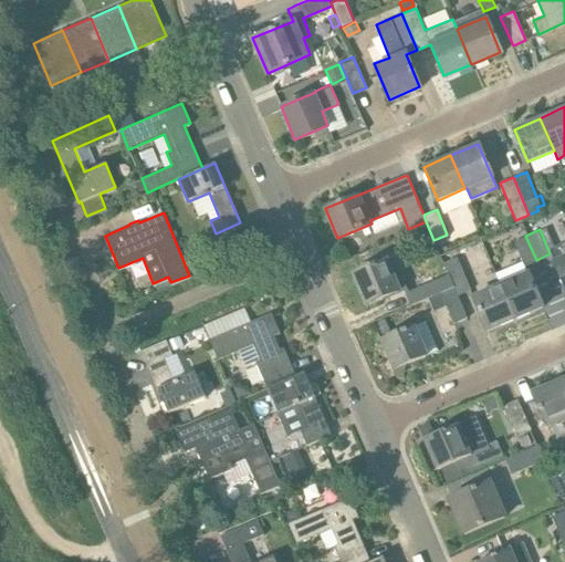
[(523,266),(536,260),(525,236),(513,241),(523,266)]
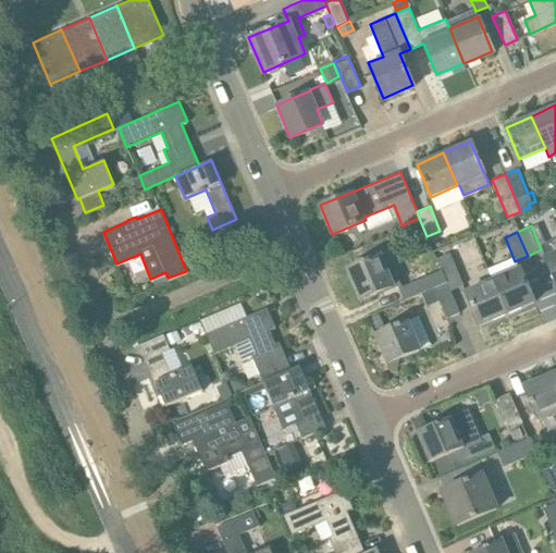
[(555,283),(555,249),(544,255),(555,283)]
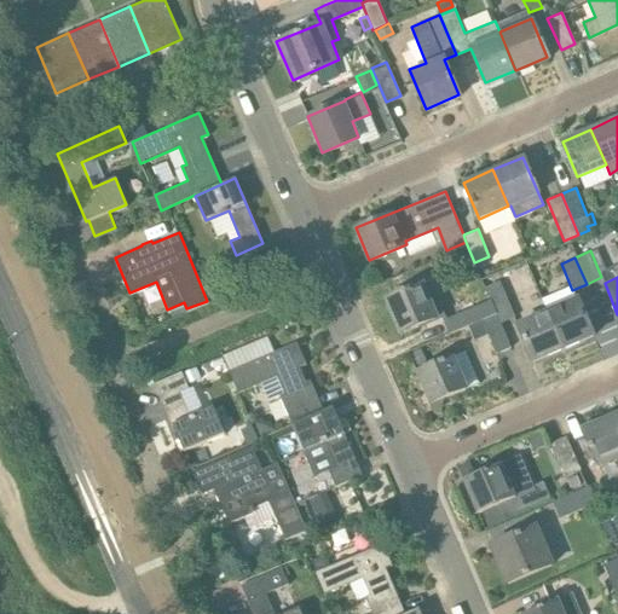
[(496,313),(500,322),(514,314),(500,279),(485,285),(490,299),(496,313)]
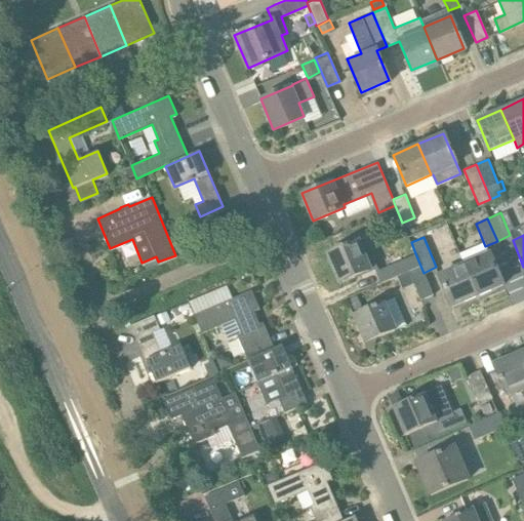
[(339,282),(373,268),(377,266),(371,252),(368,253),(366,254),(360,240),(360,239),(327,252),(339,282)]
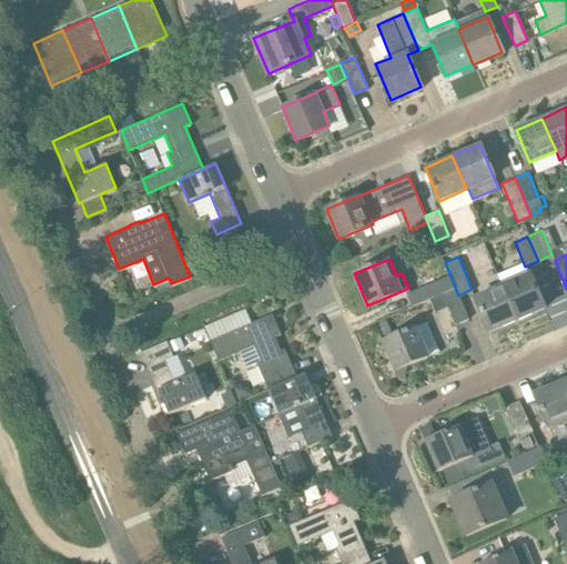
[(500,284),(516,319),(543,306),(528,272),(500,284)]
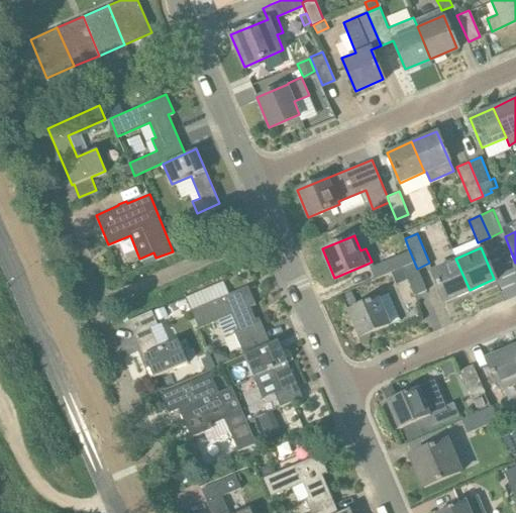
[(414,262),(409,249),(373,265),(372,262),(368,264),(374,278),(390,271),(402,266),(403,267),(414,262)]
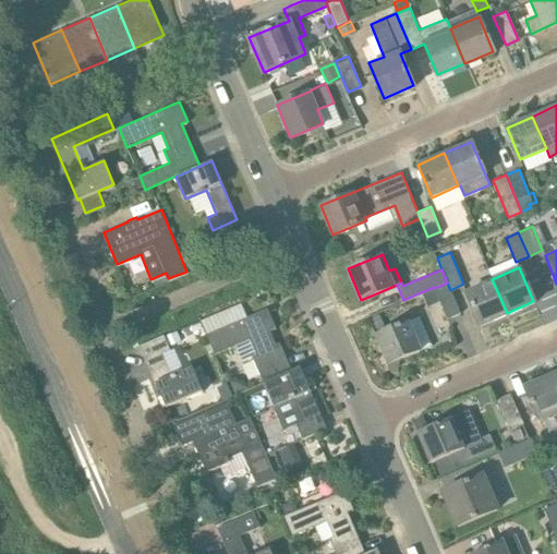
[(166,273),(150,279),(154,285),(168,278),(166,273)]
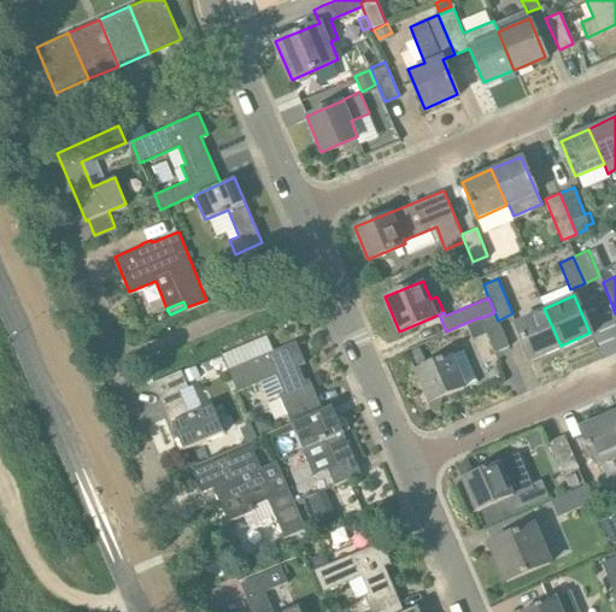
[(531,358),(561,346),(544,309),(515,322),(531,358)]
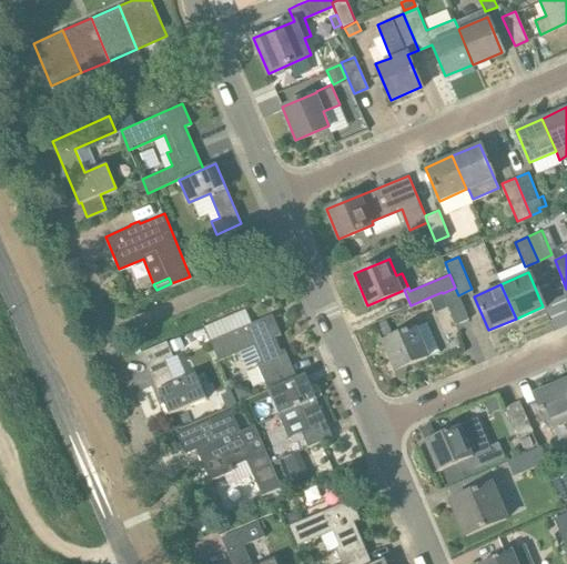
[(468,318),(458,295),(455,288),(443,293),(455,323),(468,318)]
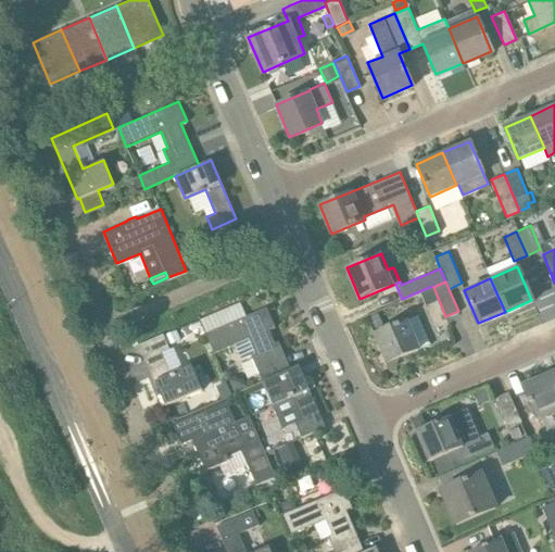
[(240,359),(251,354),(262,380),(299,365),(299,364),(286,369),(268,328),(275,326),(266,305),(204,331),(213,351),(234,343),(240,359)]
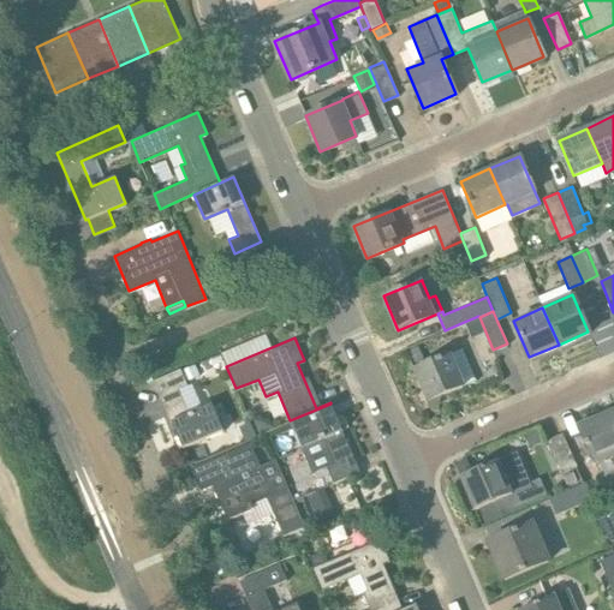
[(418,342),(410,346),(415,359),(423,356),(418,342)]
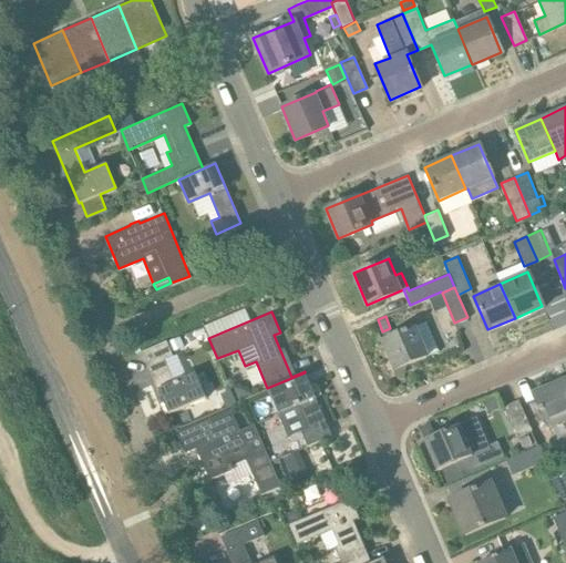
[(393,369),(426,355),(414,326),(381,339),(393,369)]
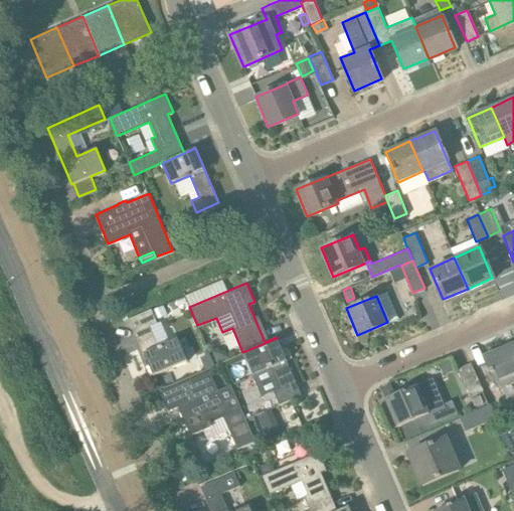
[(151,308),(155,317),(166,312),(163,303),(151,308)]
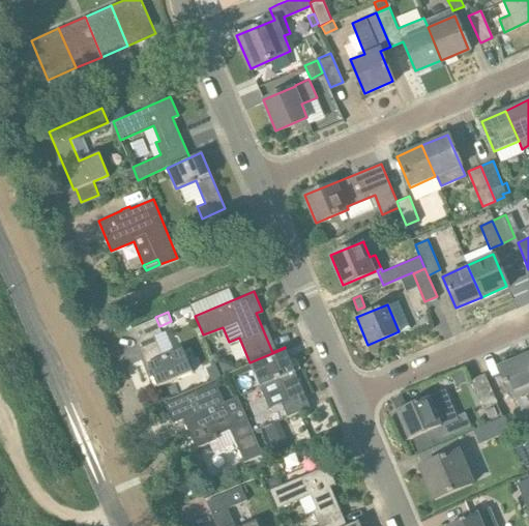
[(163,355),(153,334),(160,331),(159,327),(159,326),(155,317),(133,327),(156,385),(192,370),(182,347),(163,355)]
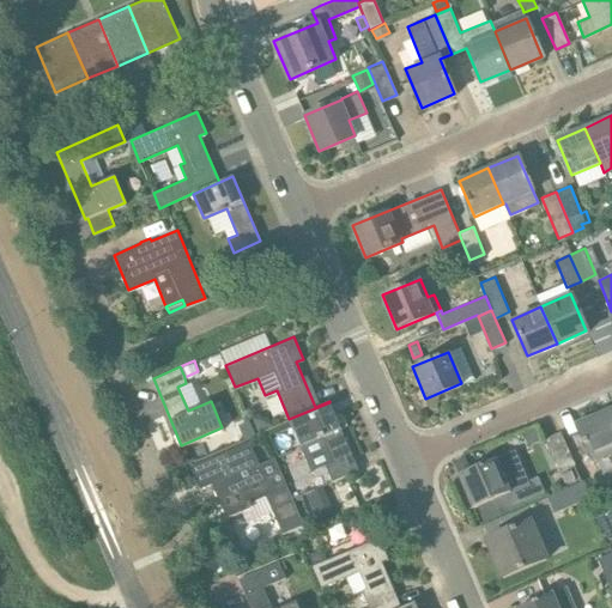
[(329,402),(289,419),(300,445),(322,436),(332,460),(325,463),(332,480),(358,469),(329,402)]
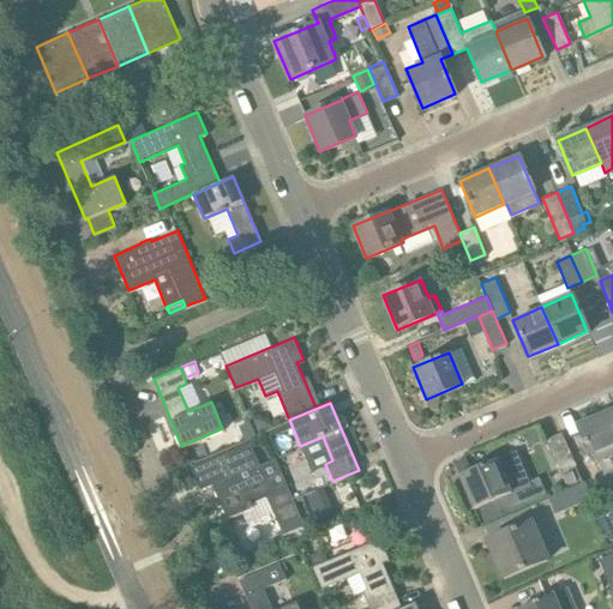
[(272,422),(264,408),(251,415),(258,429),(272,422)]
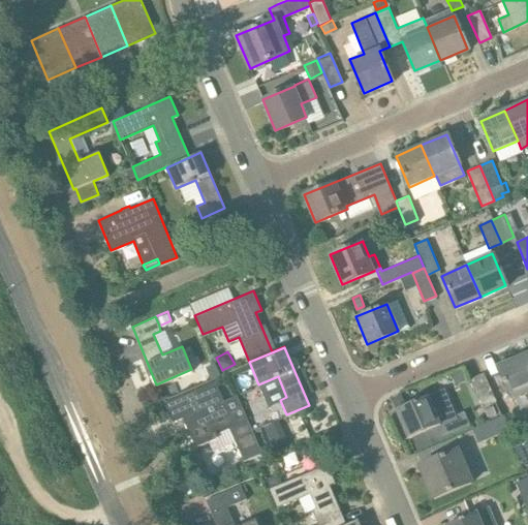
[(510,399),(527,391),(527,360),(525,352),(497,365),(510,399)]
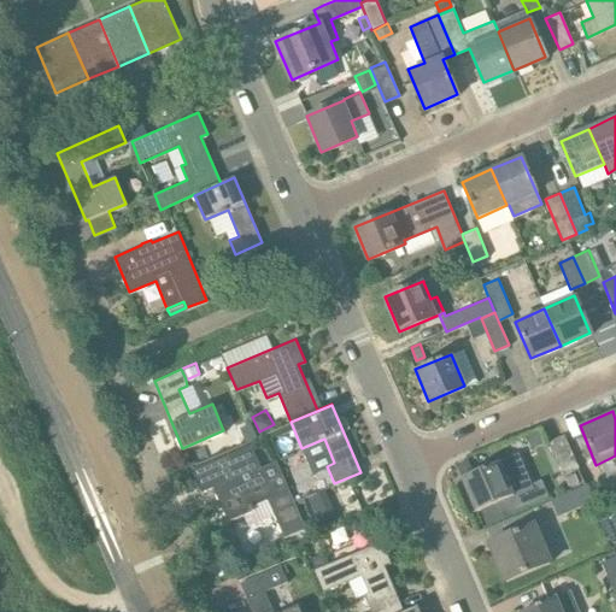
[(239,425),(245,440),(256,435),(250,421),(239,425)]
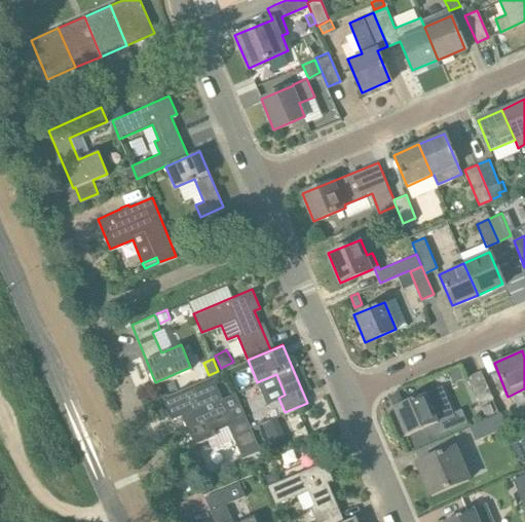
[(479,404),(492,398),(480,369),(466,375),(479,404)]
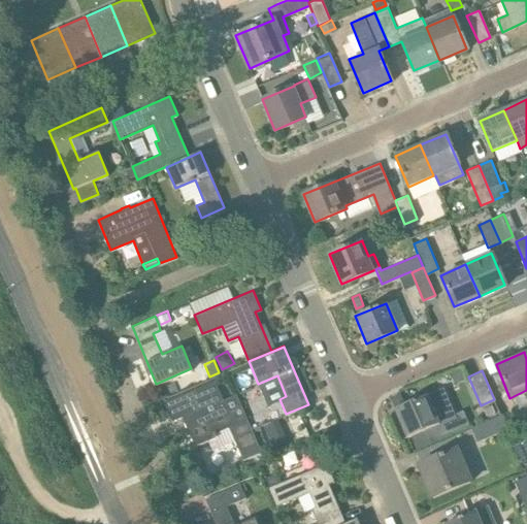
[(204,440),(208,449),(233,437),(234,440),(242,459),(261,451),(236,392),(223,398),(215,378),(163,400),(171,420),(182,416),(194,445),(204,440)]
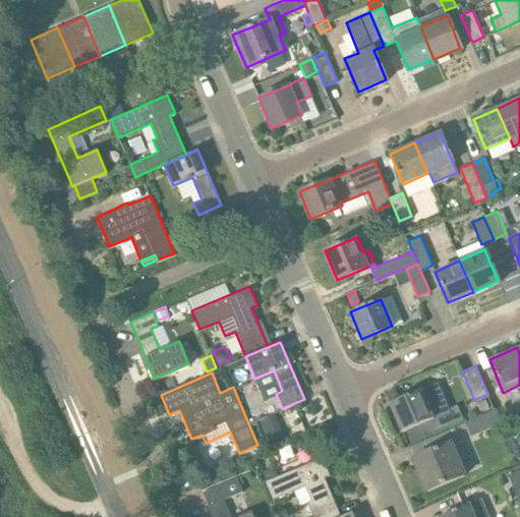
[(400,432),(434,417),(421,389),(388,403),(400,432)]
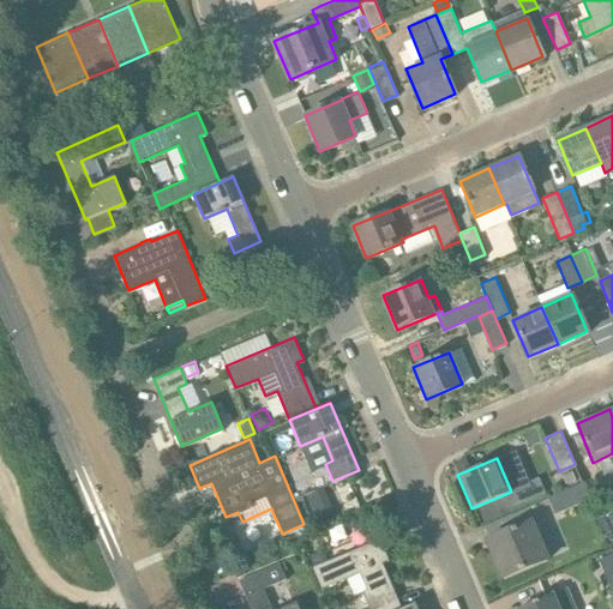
[(554,512),(589,495),(583,480),(547,495),(554,512)]
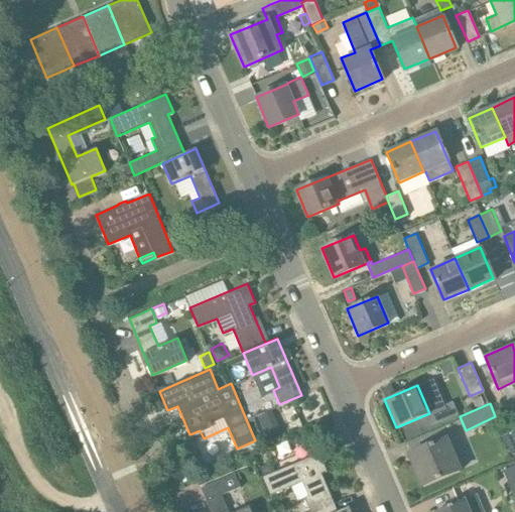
[(280,428),(275,417),(261,423),(266,434),(280,428)]
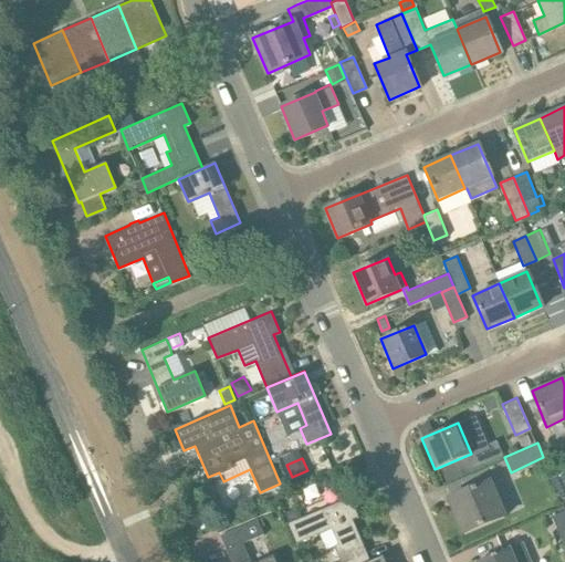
[(562,501),(564,499),(564,471),(563,468),(550,474),(562,501)]
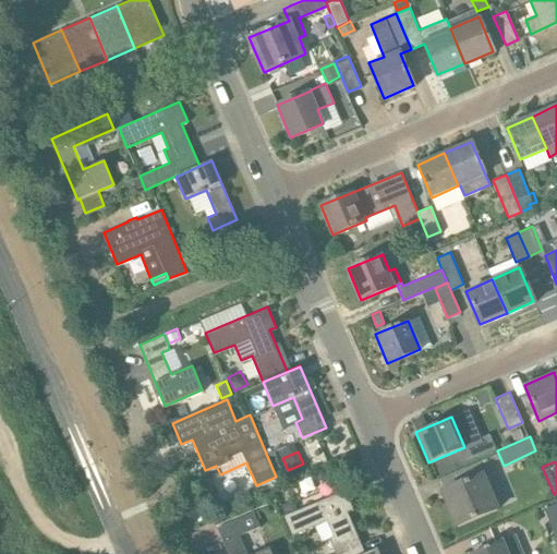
[(457,525),(499,507),(484,472),(442,490),(457,525)]
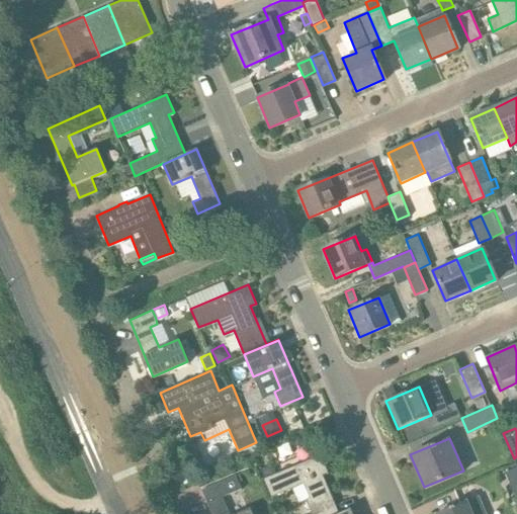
[(335,513),(338,513),(322,475),(328,472),(320,453),(262,478),(270,496),(303,483),(309,497),(306,498),(311,511),(303,513),(335,513)]
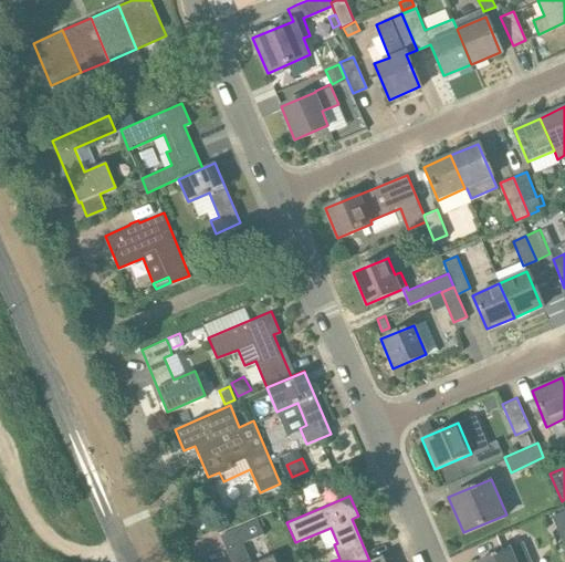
[(564,549),(564,507),(564,508),(551,513),(564,549)]
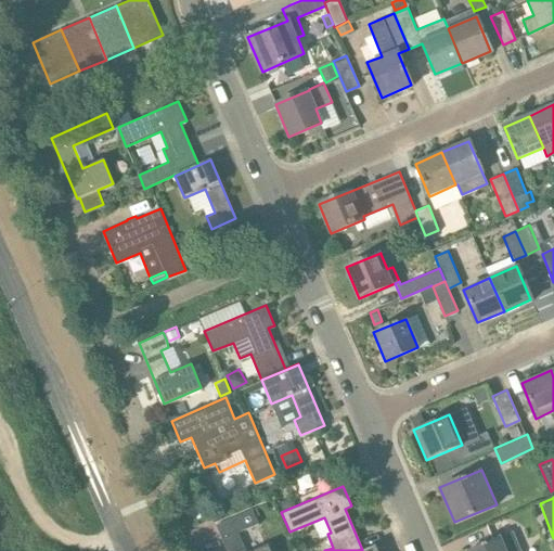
[(291,504),(288,498),(279,501),(282,509),(291,504)]
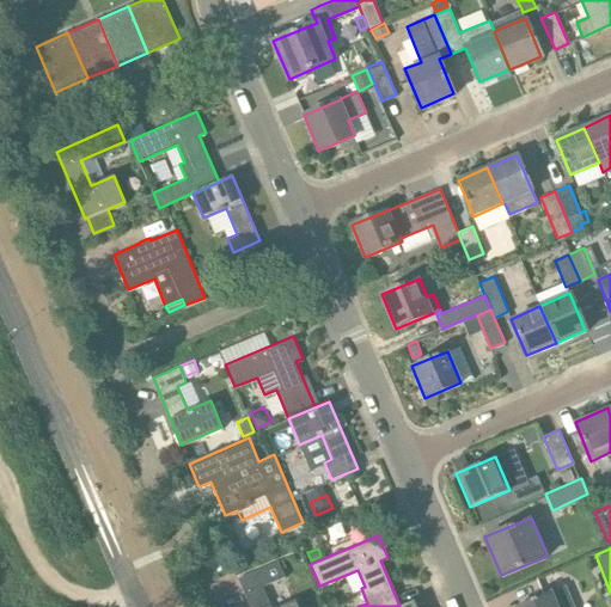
[(276,606),(270,606),(262,584),(285,575),(279,559),(238,576),(250,606),(298,606),(295,600),(276,606)]
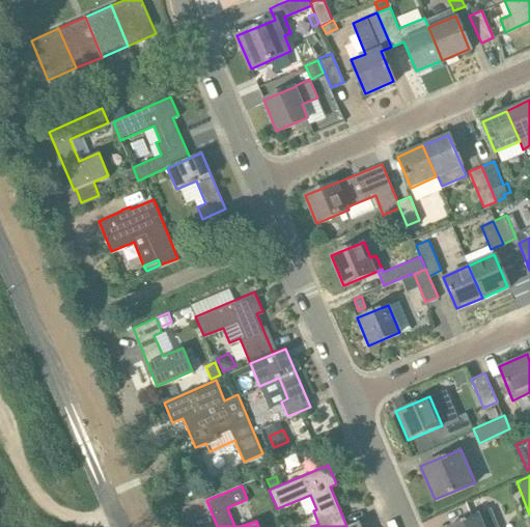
[(446,526),(497,526),(490,507),(446,526)]
